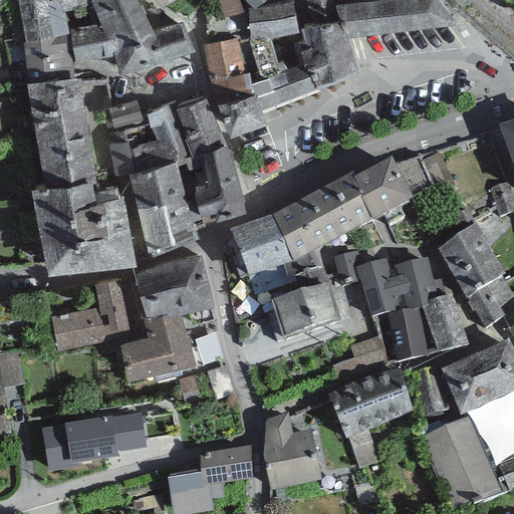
[(17,0),(25,43),(69,34),(62,13),(59,3),(50,4),(49,0),(17,0)]
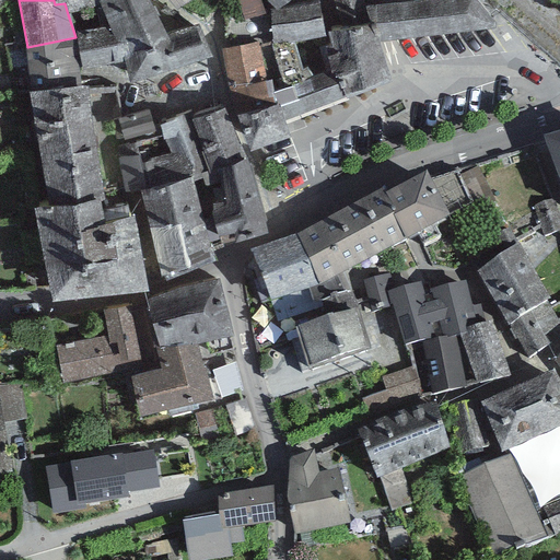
[(54,0),(55,4),(65,3),(68,14),(101,6),(98,2),(101,0),(54,0)]
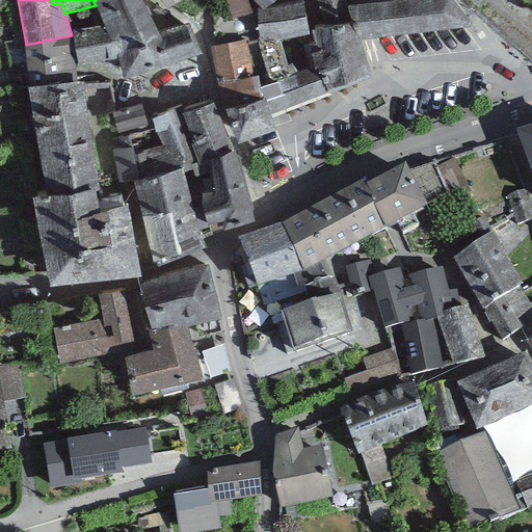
[(140,0),(96,0),(94,2),(96,5),(104,26),(72,30),(78,67),(117,58),(123,79),(202,54),(189,24),(158,33),(140,0)]
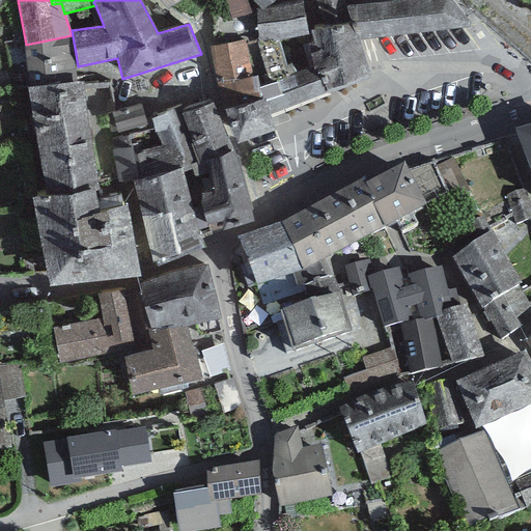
[(160,0),(167,10),(182,0),(160,0)]
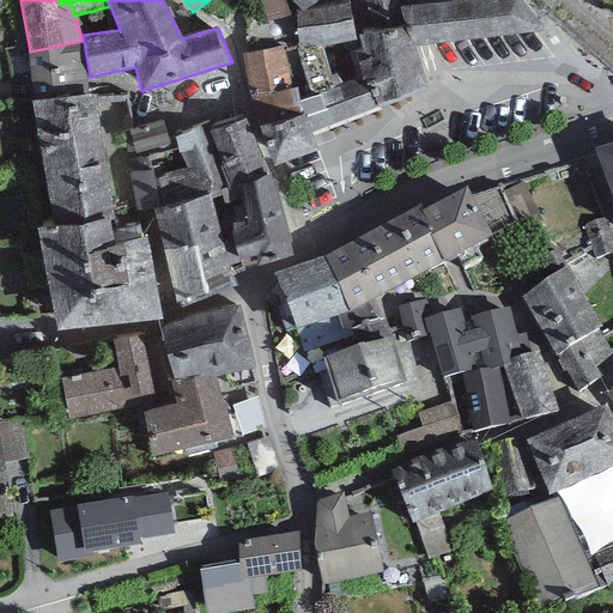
[(260,0),(266,18),(267,23),(274,20),(290,16),(285,0),(260,0)]
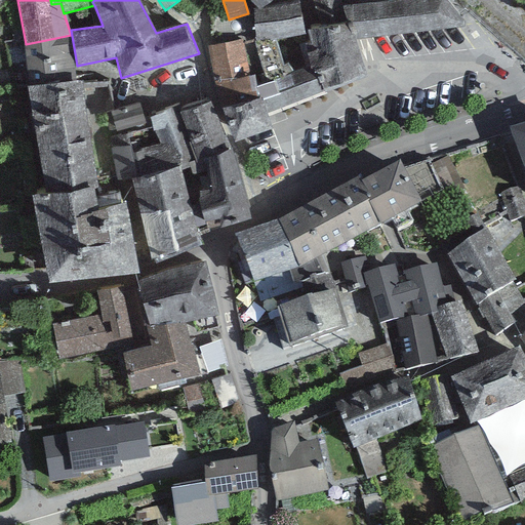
[(249,0),(258,8),(264,7),(272,0),(249,0)]
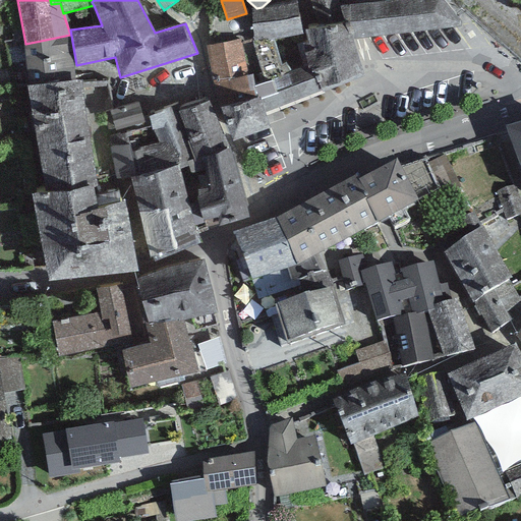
[(352,33),(354,40),(461,26),(461,21),(444,0),(353,0),(354,5),(339,6),(348,34),(352,33)]
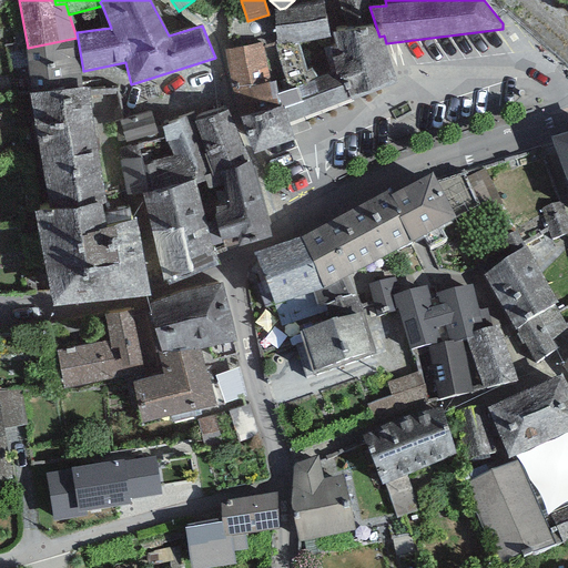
[(280,9),(273,10),(277,41),(279,46),(281,46),(298,42),(300,44),(328,38),(331,38),(324,1),(285,8),(280,9)]
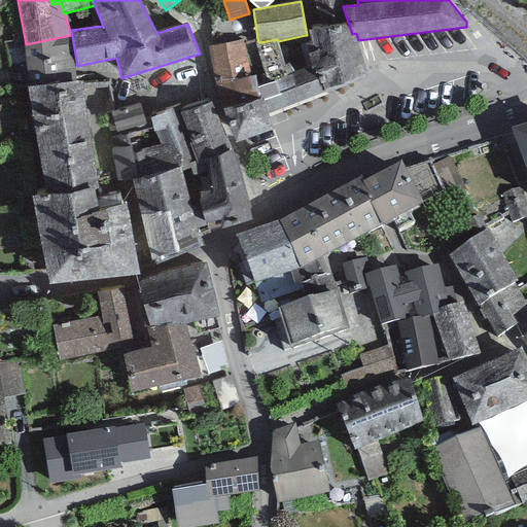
[(229,15),(211,18),(211,45),(207,46),(215,83),(222,109),(260,100),(258,86),(256,75),(251,76),(243,42),(243,40),(236,18),(230,20),(229,15)]
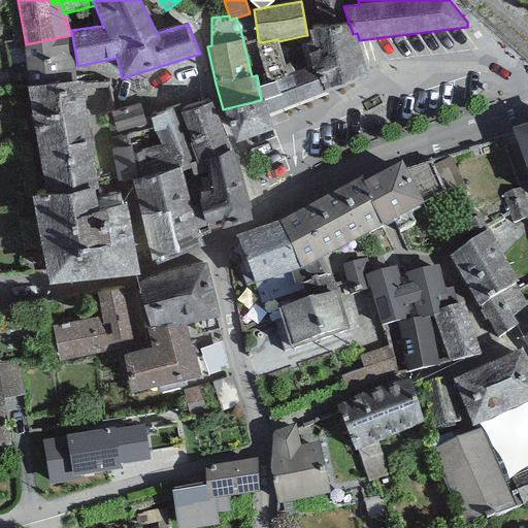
[(349,24),(308,31),(309,34),(307,35),(305,35),(312,67),(325,93),(368,77),(356,34),(353,34),(349,24)]
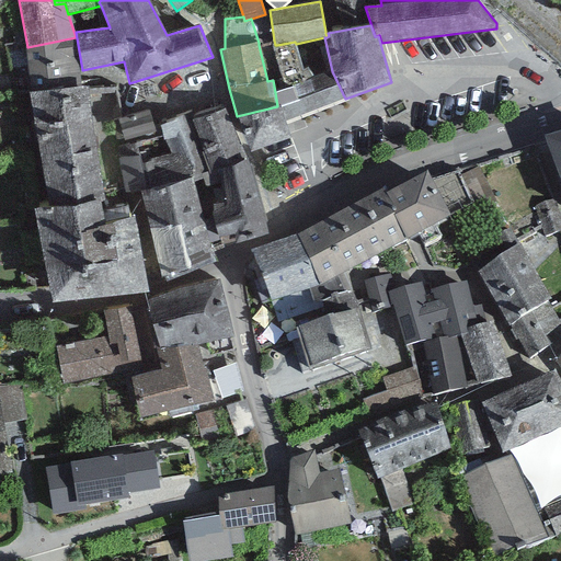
[(81,88),(76,37),(27,47),(24,47),(31,92),(81,88)]
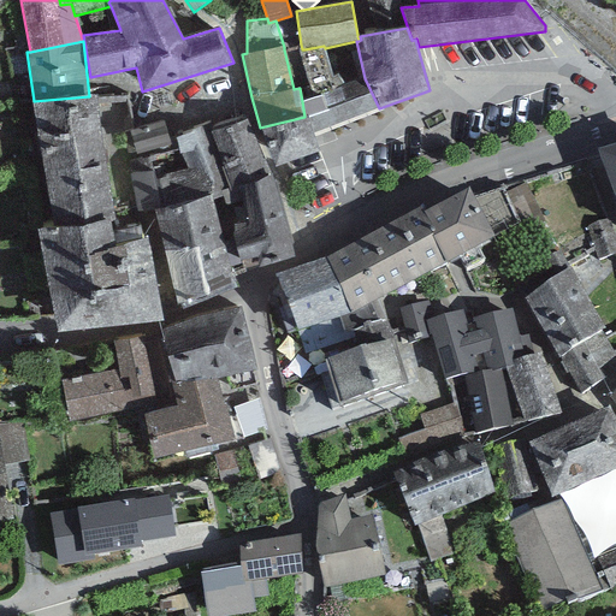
[(300,88),(302,101),(304,117),(307,116),(314,137),(380,111),(379,108),(365,78),(343,86),(339,76),(332,77),(325,48),(324,46),(304,49),(302,49),(301,45),(284,49),(294,89),(300,88)]
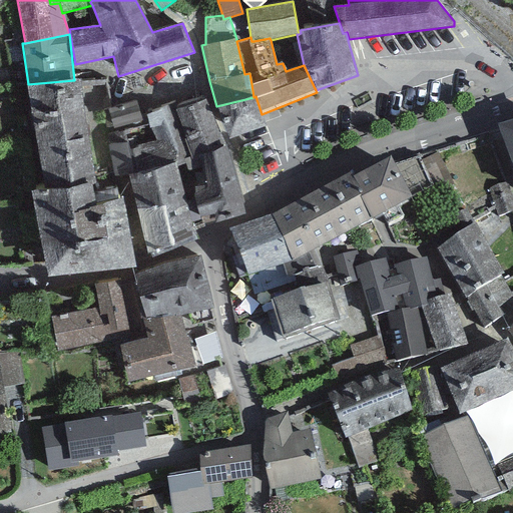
[(28,84),(33,123),(85,115),(80,79),(74,80),(28,84)]
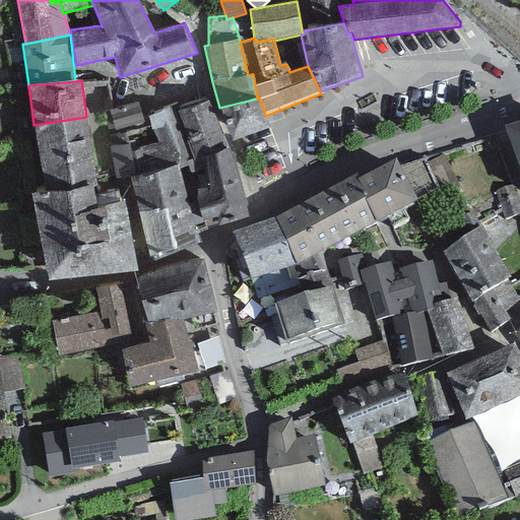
[(257,99),(219,108),(233,141),(269,127),(265,116),(259,98),(257,99)]
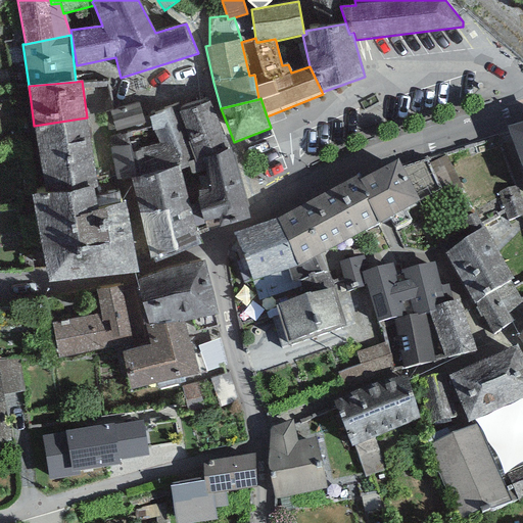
[(139,102),(109,110),(115,132),(145,123),(139,102)]
